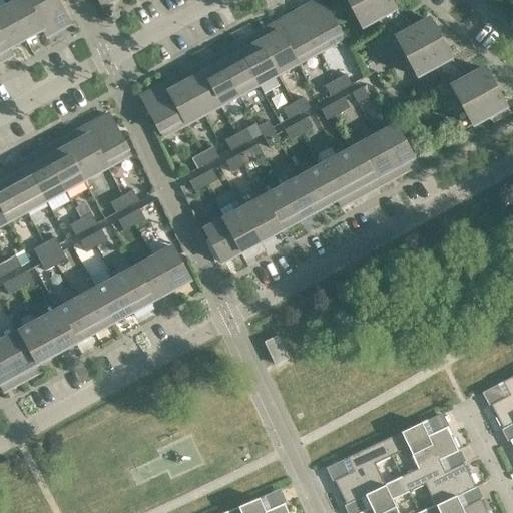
[(41,30),(25,0),(18,0),(7,6),(25,39),(41,30)]
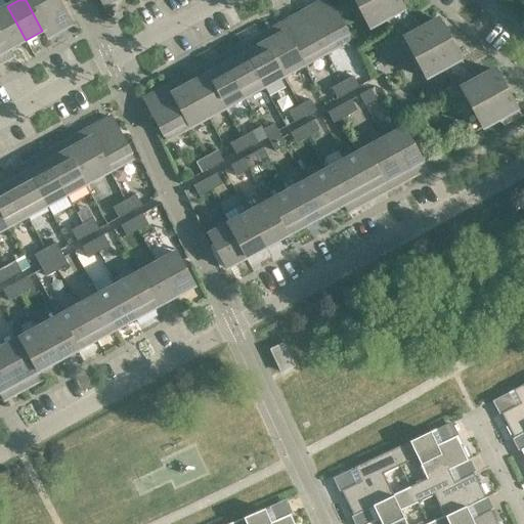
[(57,0),(26,0),(42,31),(46,38),(61,30),(59,27),(68,23),(70,26),(71,25),(57,0)]
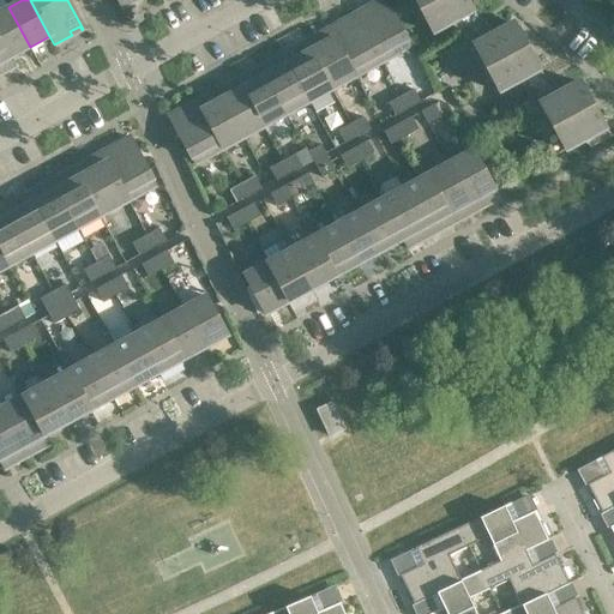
[(355,14),(357,18),(381,62),(410,47),(385,0),(383,0),(385,4),(375,8),(373,5),(355,14)]
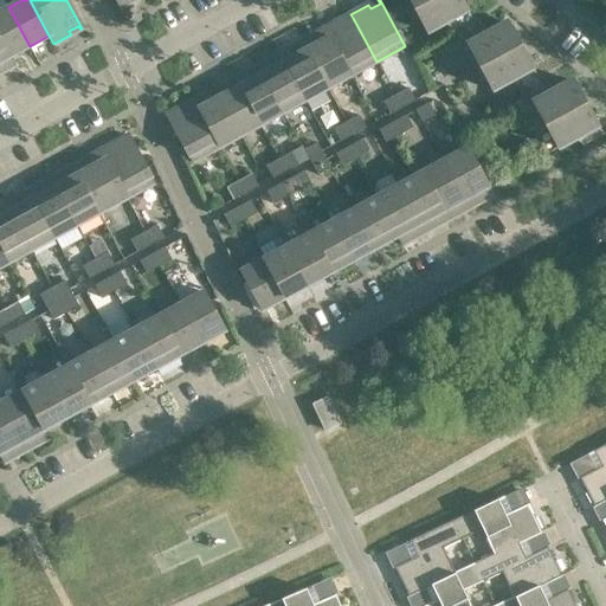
[(444,24),(445,25),(456,33),(477,21),(465,12),(459,0),(408,0),(427,32),(444,24)]
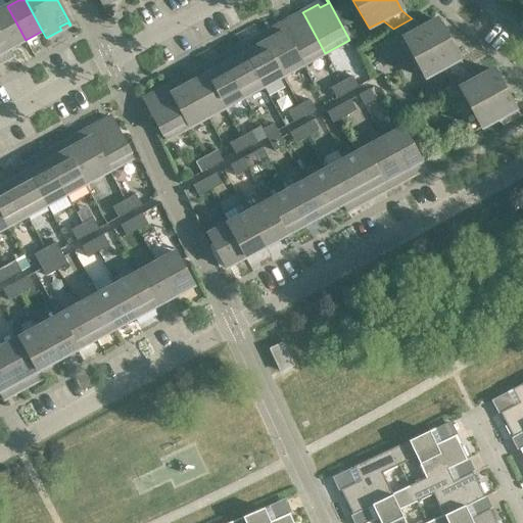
[(26,40),(7,6),(0,9),(0,34),(8,49),(26,40)]
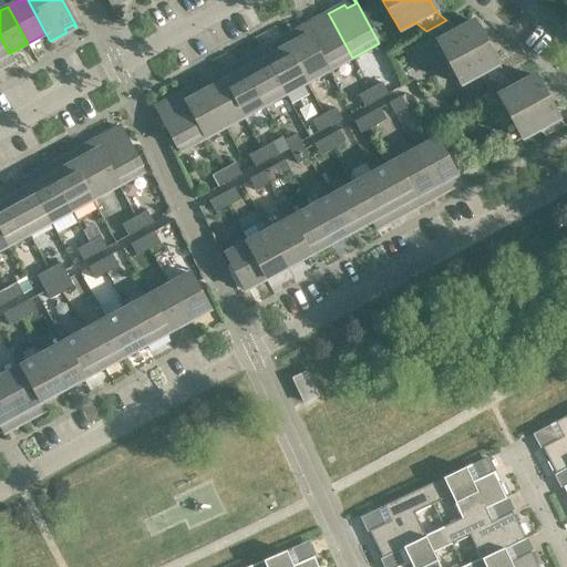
[(330,17),(320,22),(319,18),(302,28),(303,31),(305,30),(327,71),(352,58),(330,17)]
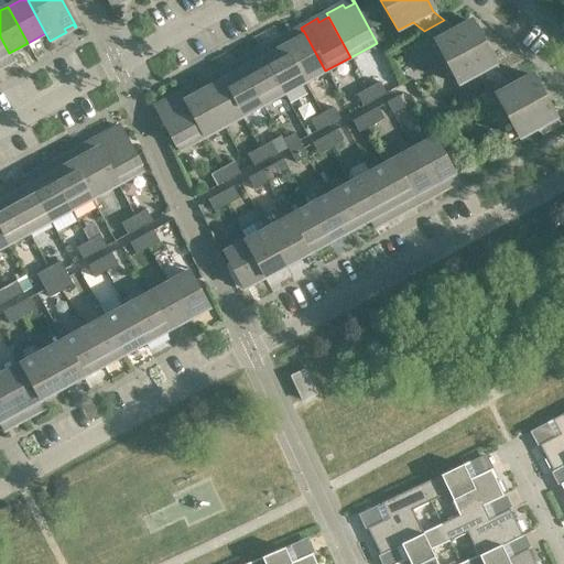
[(455,30),(444,20),(424,31),(434,41),(458,84),(474,76),(485,85),(505,74),(495,65),(470,21),(455,30)]
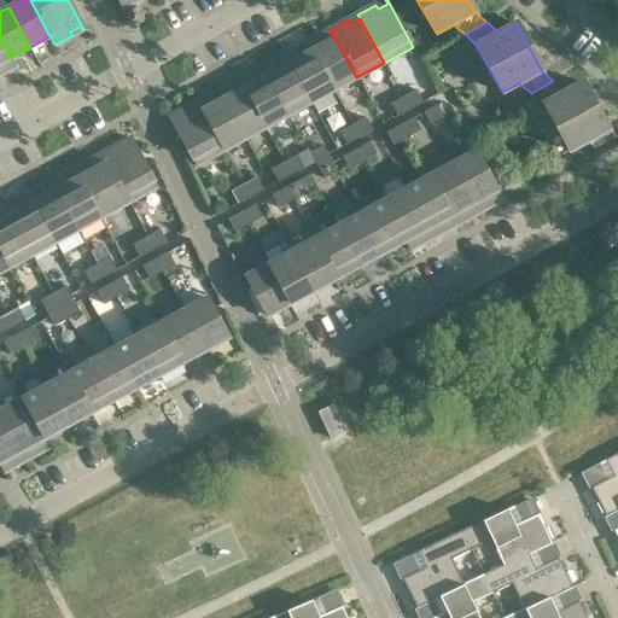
[(332,33),(331,34),(324,38),(321,34),(307,42),(308,46),(309,46),(333,91),(356,77),(332,33)]
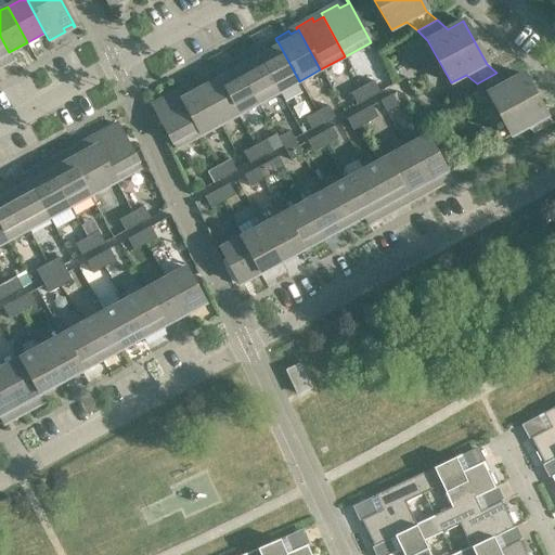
[(9,52),(0,36),(0,66),(13,60),(9,52)]
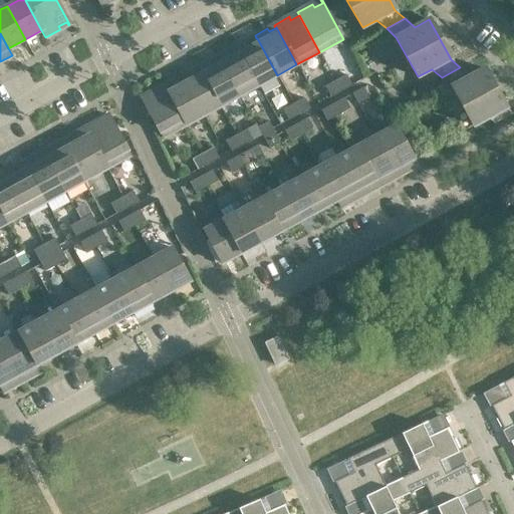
[(257,38),(256,38),(250,42),(248,38),(236,45),(237,48),(238,48),(258,85),(277,75),(257,38)]
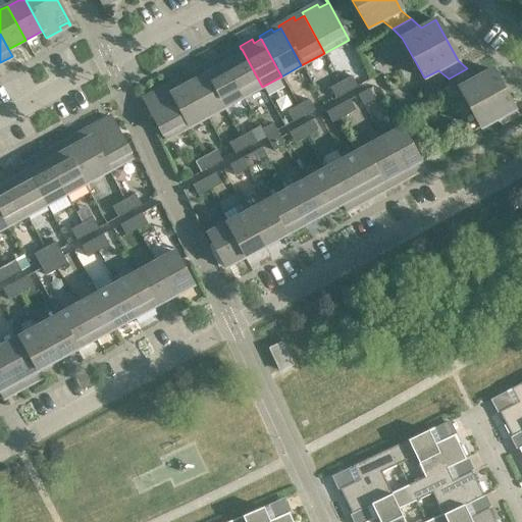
[(242,49),(241,49),(235,53),(232,50),(220,57),(221,60),(222,59),(243,97),(262,87),(242,49)]
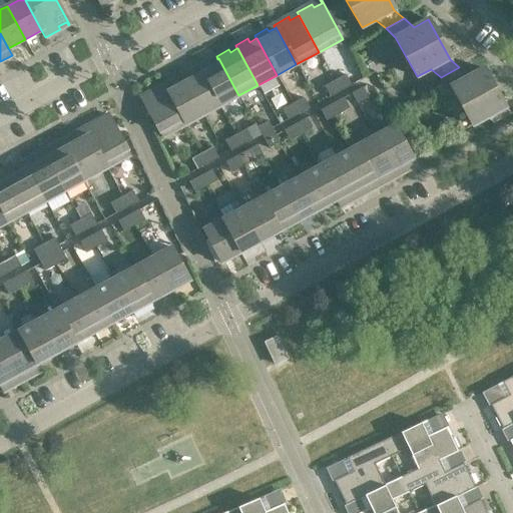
[(218,58),(217,59),(211,62),(210,59),(197,66),(201,73),(202,73),(219,106),(238,95),(218,58)]
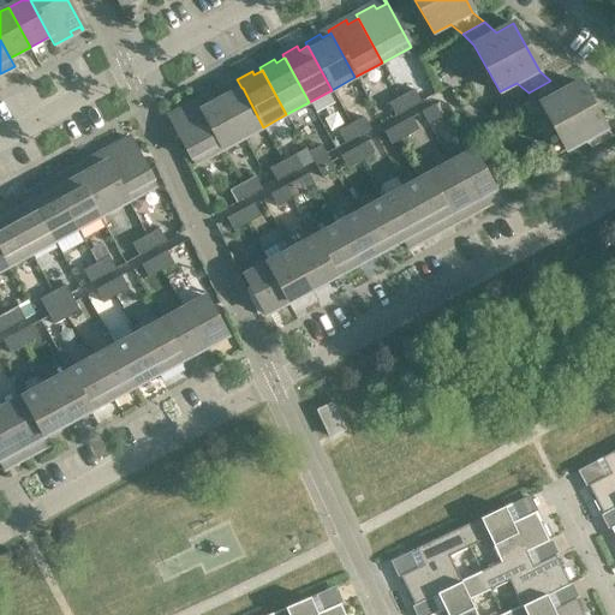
[(562,91),(550,81),(529,93),(541,103),(566,150),(605,130),(597,115),(595,117),(590,108),(592,107),(592,105),(589,106),(585,97),(587,96),(579,82),(562,91)]
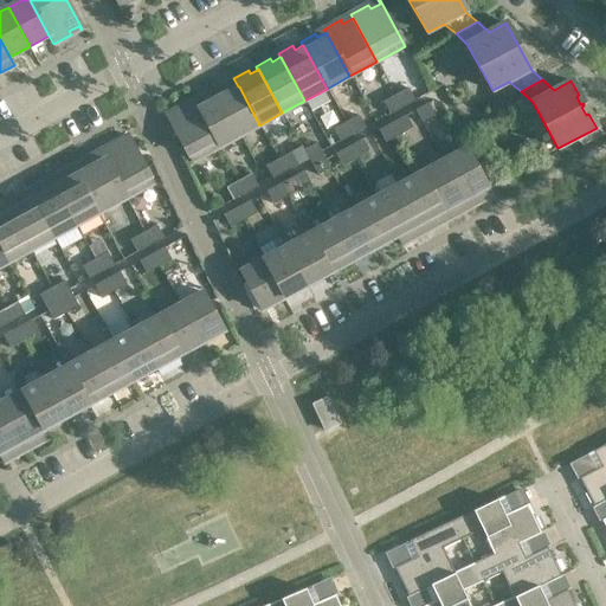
[(239,86),(238,86),(219,97),(240,136),(259,126),(239,86)]
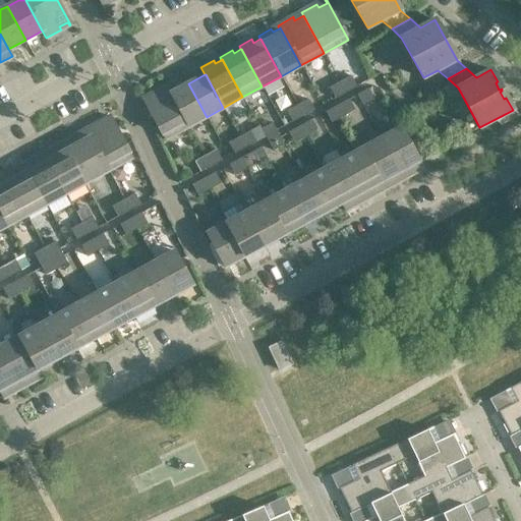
[(351,75),(340,81),(346,93),(356,87),(351,75)]
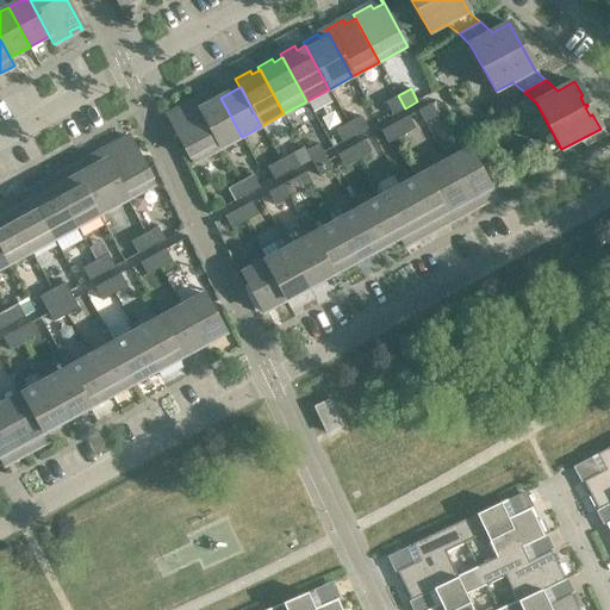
[(405,109),(398,95),(385,103),(392,116),(405,109)]
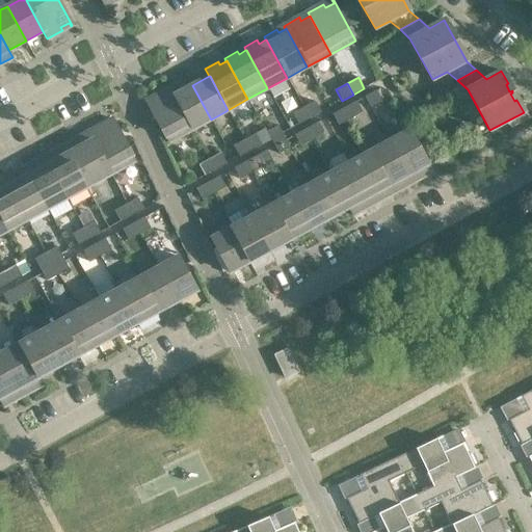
[(192,85),(176,95),(175,95),(193,129),(211,120),(192,85)]
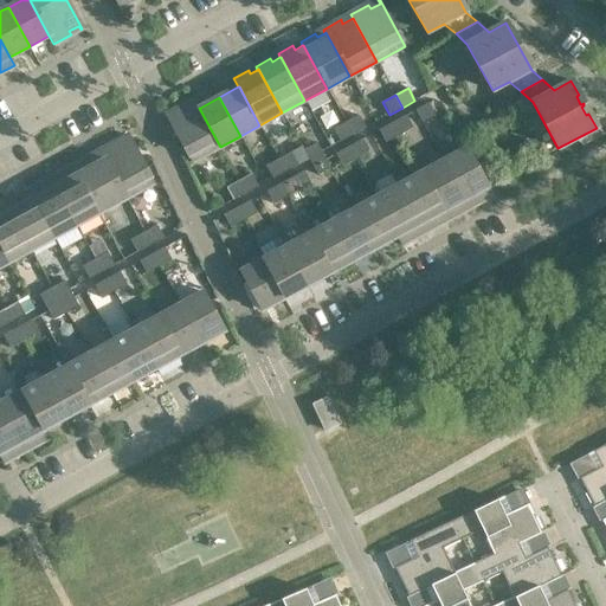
[(192,162),(220,147),(199,108),(200,108),(195,100),(176,109),(179,113),(169,118),(167,114),(166,115),(192,162)]
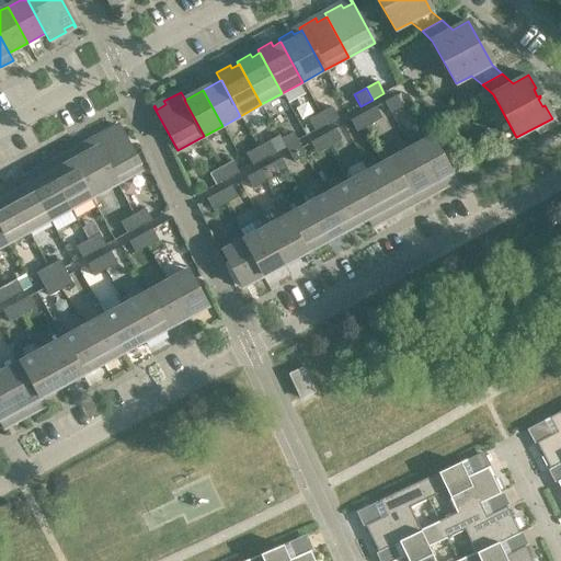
[(402,107),(397,95),(385,102),(391,114),(402,107)]
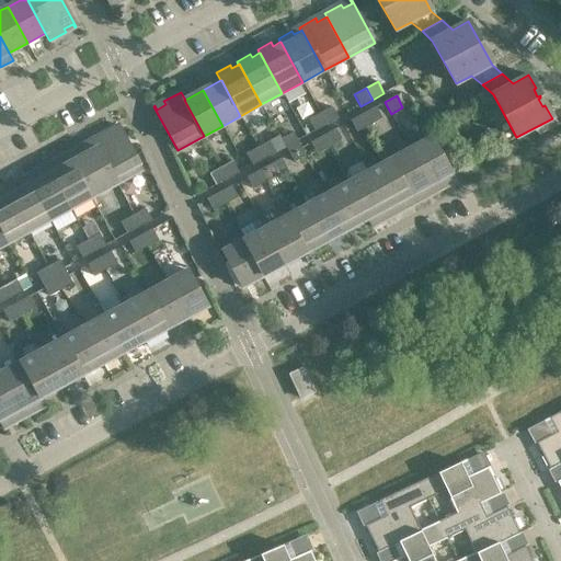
[(332,106),(320,113),(327,125),(338,118),(332,106)]
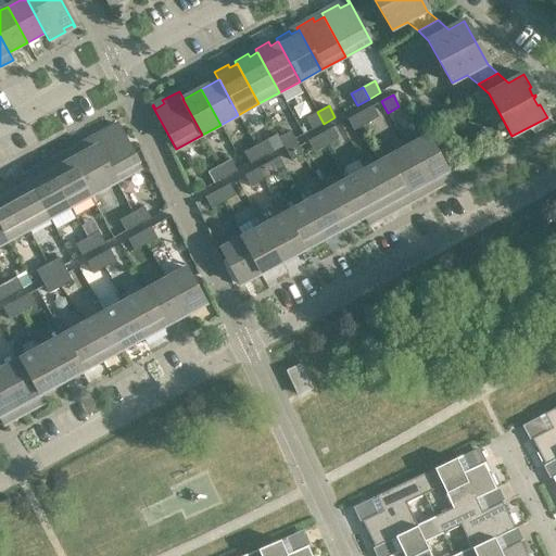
[(378,117),(371,106),(361,112),(367,124),(378,117)]
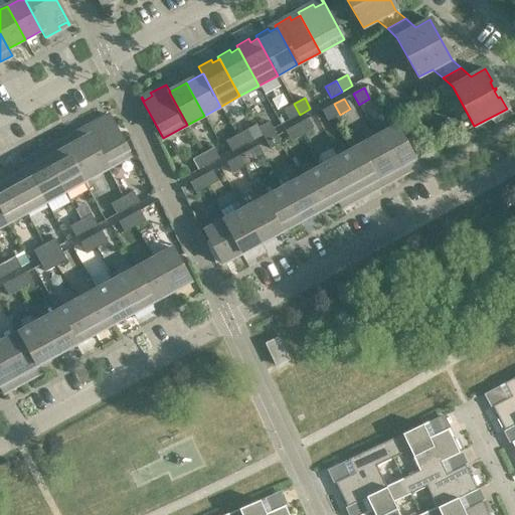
[(300,115),(294,104),(283,110),(289,121),(300,115)]
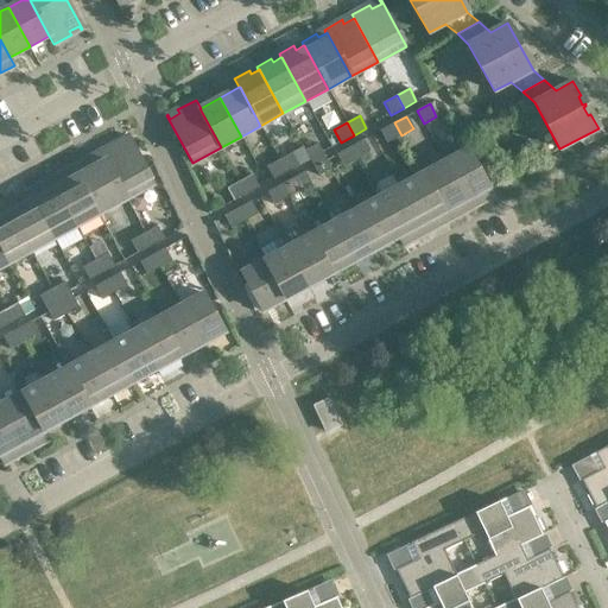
[(401,135),(394,122),(380,131),(387,144),(401,135)]
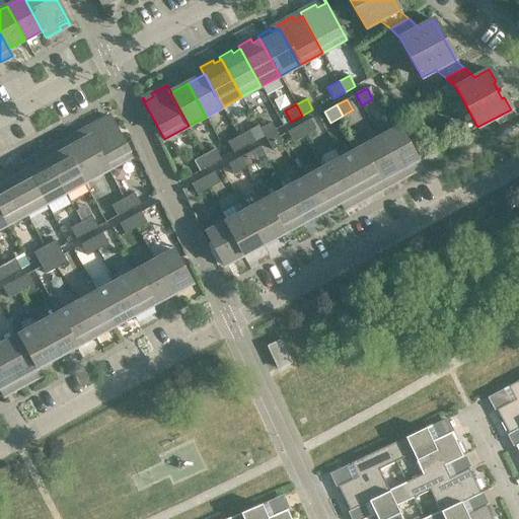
[(85,130),(86,133),(87,133),(107,170),(132,157),(109,117),(108,117),(109,121),(101,125),(100,122),(85,130)]
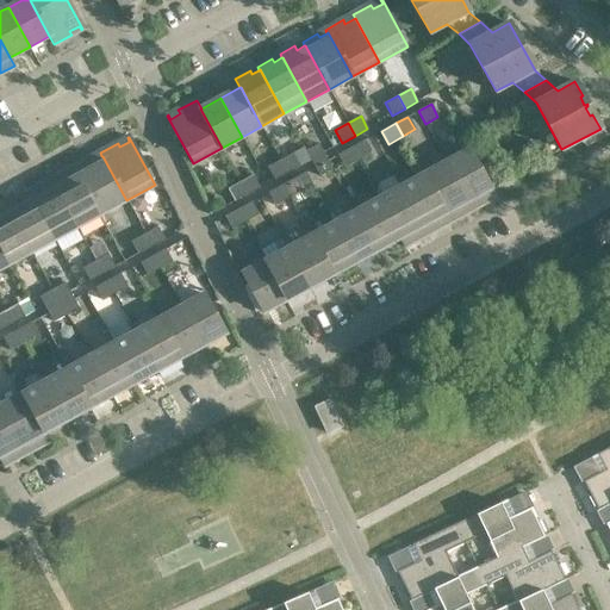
[(372,153),(365,139),(350,148),(358,161),(372,153)]
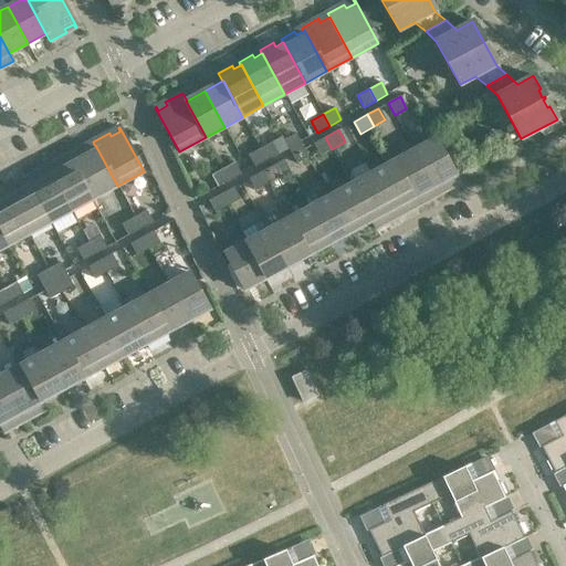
[(284,140),(289,148),(290,152),(302,145),(295,134),(284,140)]
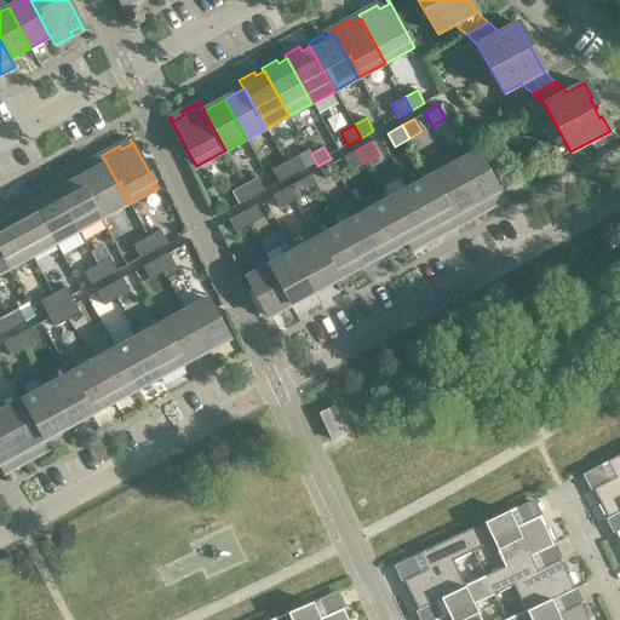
[(363,164),(356,150),(343,158),(350,171),(363,164)]
